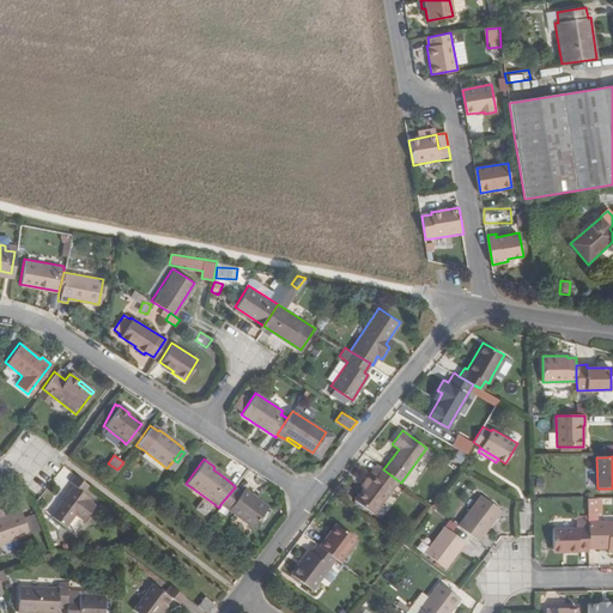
[(174,460),(168,467),(173,471),(177,463),(177,462),(174,460)]
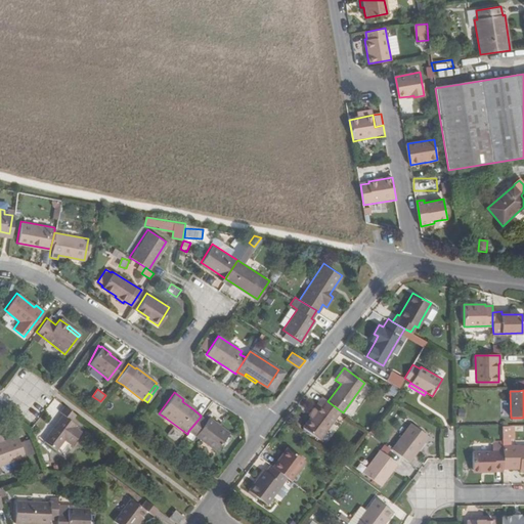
[(89,399),(97,405),(100,401),(92,396),(89,399)]
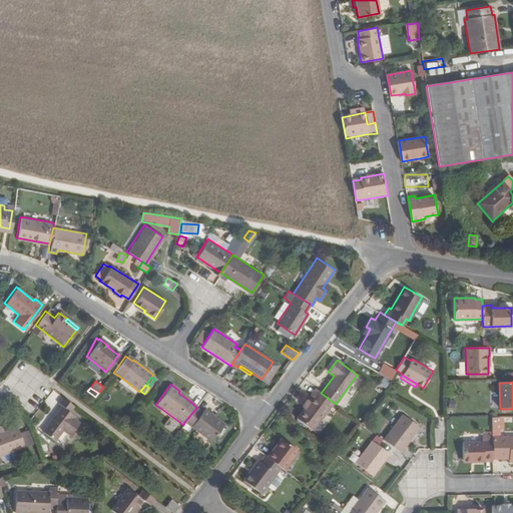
[(297,418),(312,430),(315,427),(332,404),(333,402),(321,393),(315,388),(305,401),(308,403),(304,409),(297,418)]
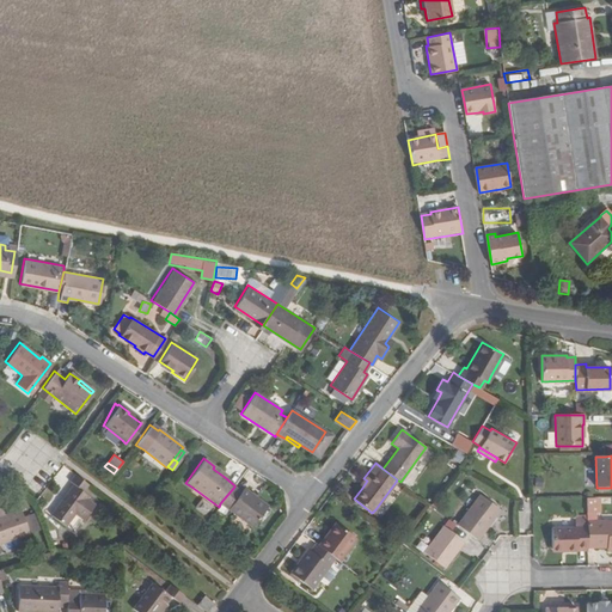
[(214,466),(213,469),(226,478),(227,476),(214,466)]
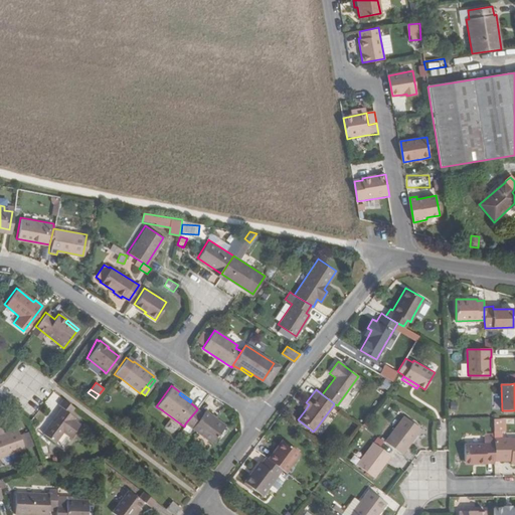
[(56,404),(36,430),(50,440),(58,430),(65,435),(74,422),(67,416),(69,413),(65,410),(70,405),(57,395),(53,401),(56,404)]
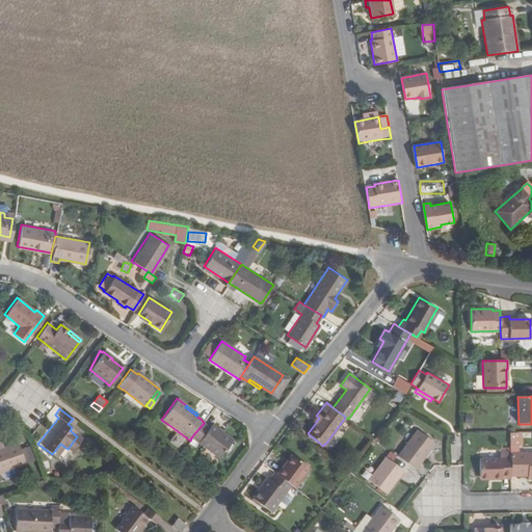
[(209,427),(204,423),(191,437),(218,458),(233,440),(212,424),(209,427)]
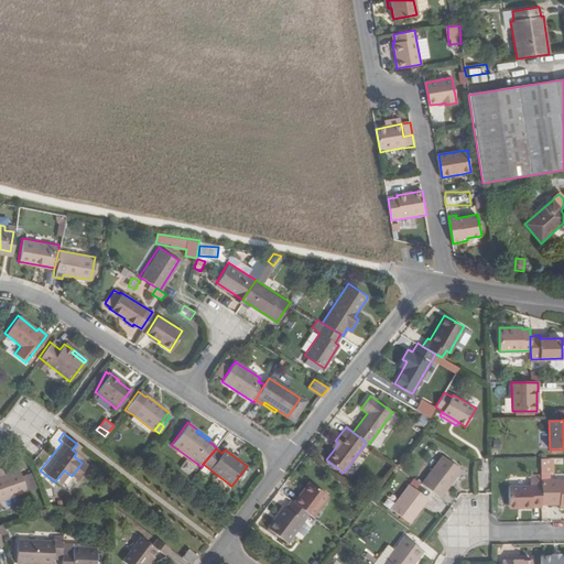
[(461,469),(442,455),(422,483),(441,498),(461,469)]
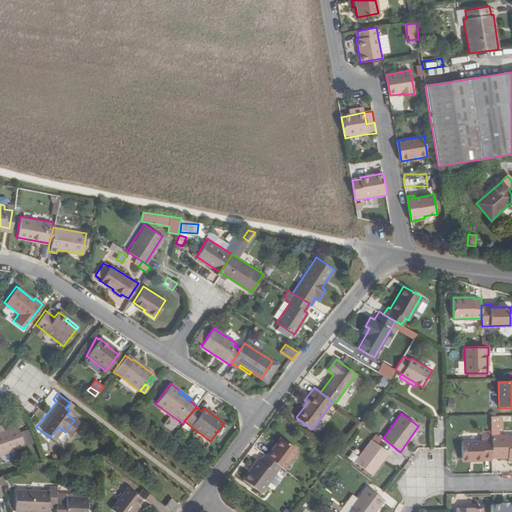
[(175,432),(180,422),(167,417),(163,426),(175,432)]
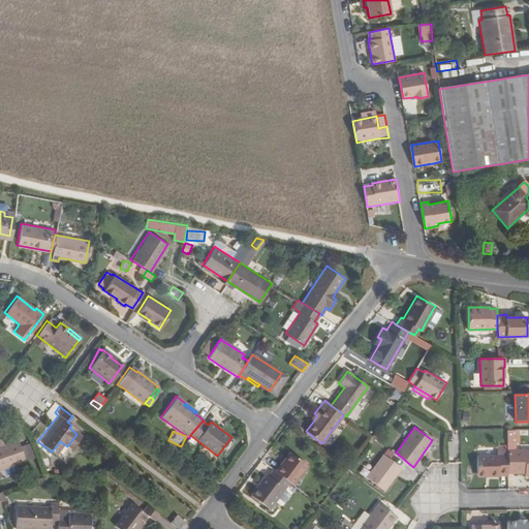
[(0,468),(24,461),(16,439),(1,444),(0,439),(0,468)]
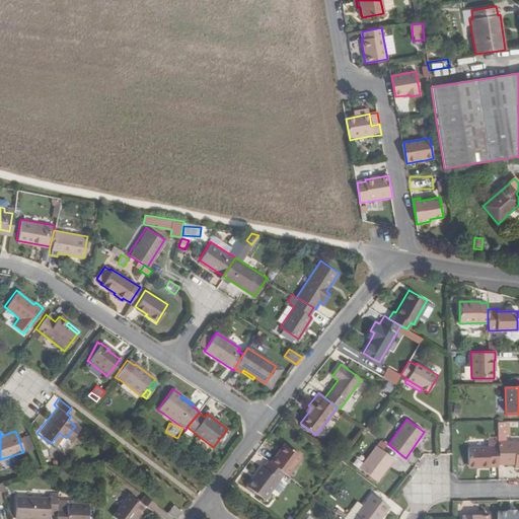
[(30,435),(23,436),(25,450),(31,450),(30,435)]
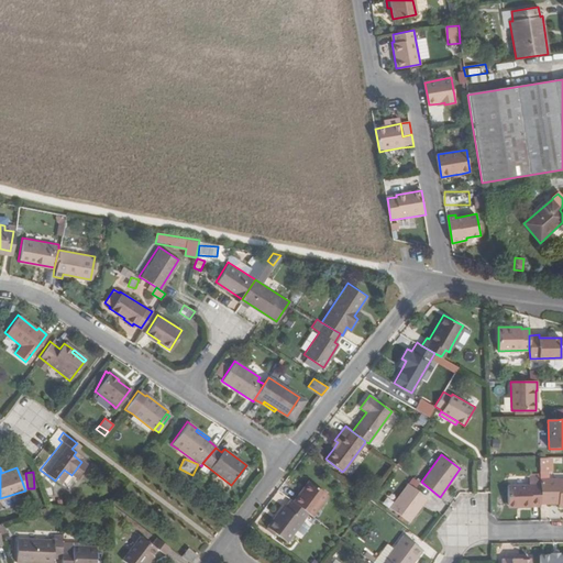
[(562,479),(542,479),(542,485),(542,504),(561,504),(562,503),(562,479)]
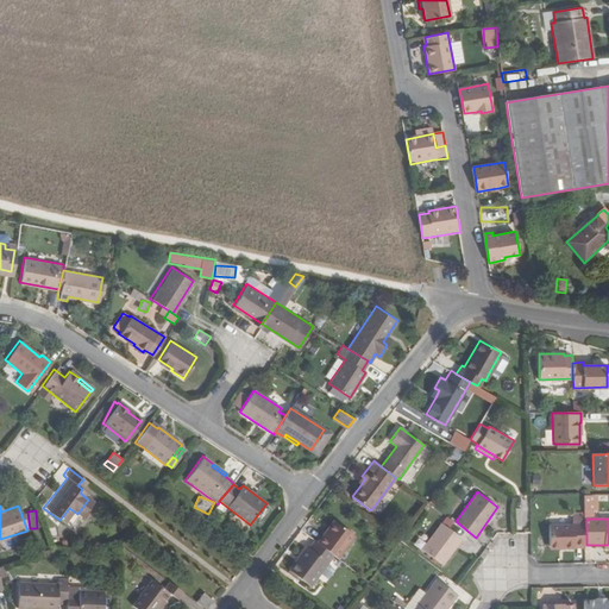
[(333,520),(316,542),(333,554),(338,558),(355,535),(333,520)]
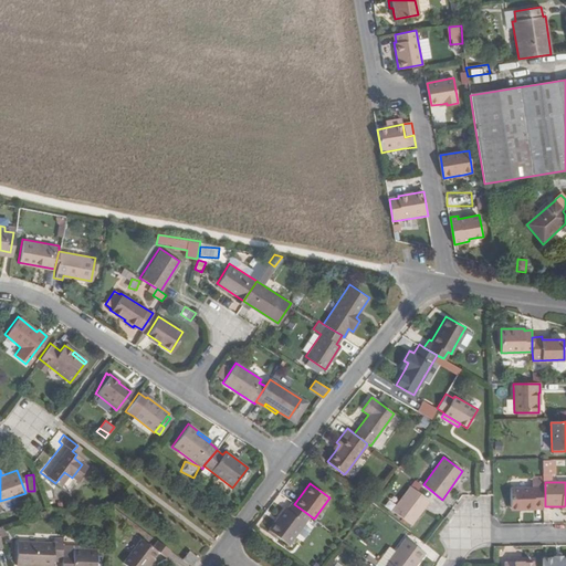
[(429,500),(410,486),(391,511),(410,524),(429,500)]
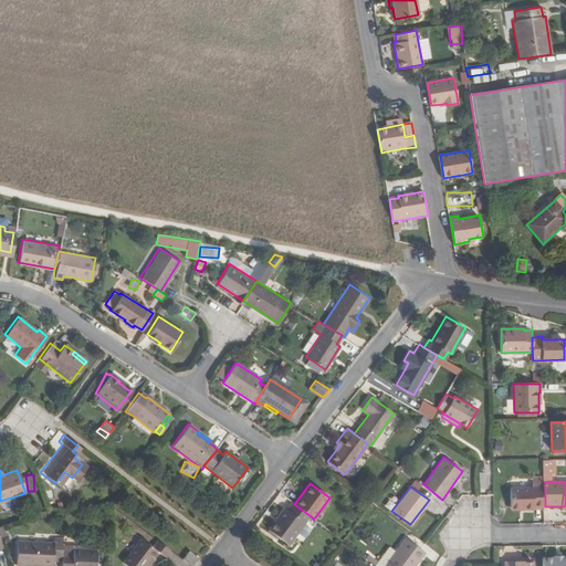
[(545,488),(512,489),(513,507),(525,507),(525,510),(536,510),(536,507),(546,507),(545,506),(545,488)]
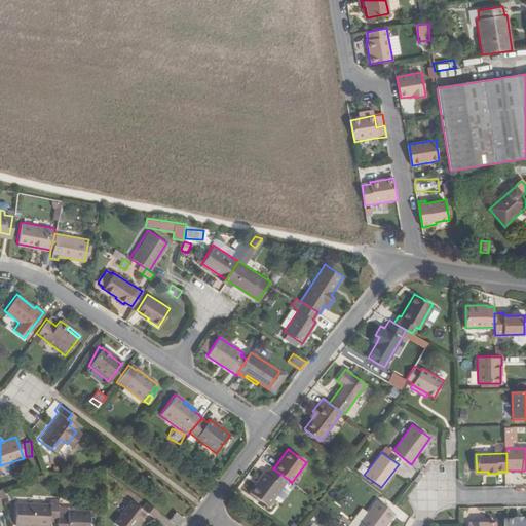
[(250,492),(268,506),(288,479),(273,468),(271,466),(266,474),(265,472),(250,492)]
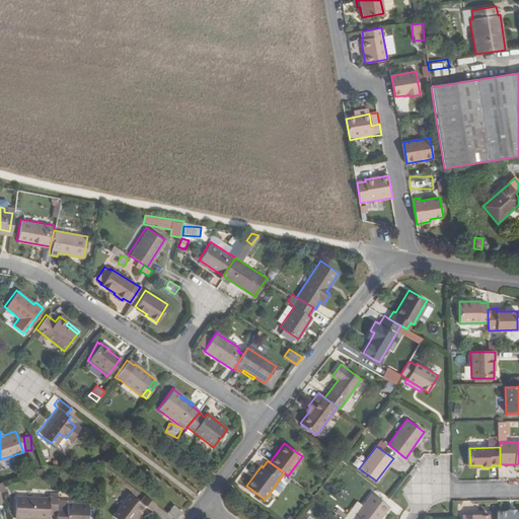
[(28,518),(46,518),(47,515),(55,515),(56,508),(56,494),(48,493),(48,498),(13,496),(12,518),(28,518)]
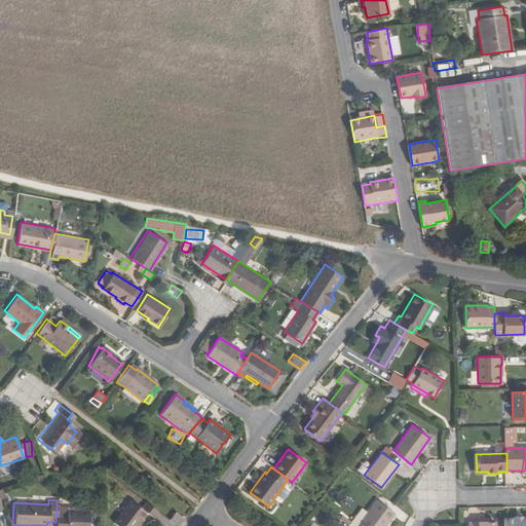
[(384,525),(395,513),(377,500),(357,525),(384,525)]
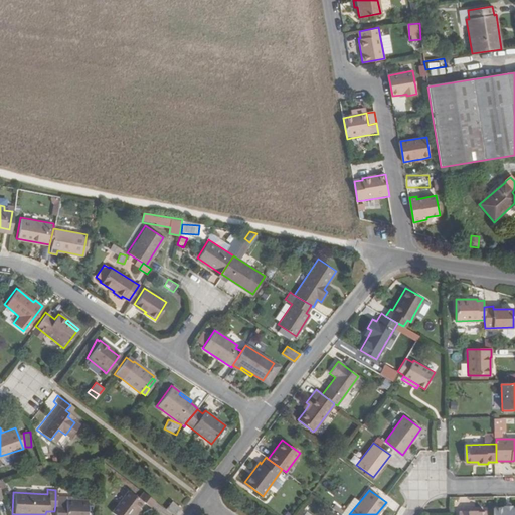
[(127,491),(110,512),(113,514),(132,514),(137,508),(142,502),(149,507),(153,501),(141,492),(137,498),(127,491)]
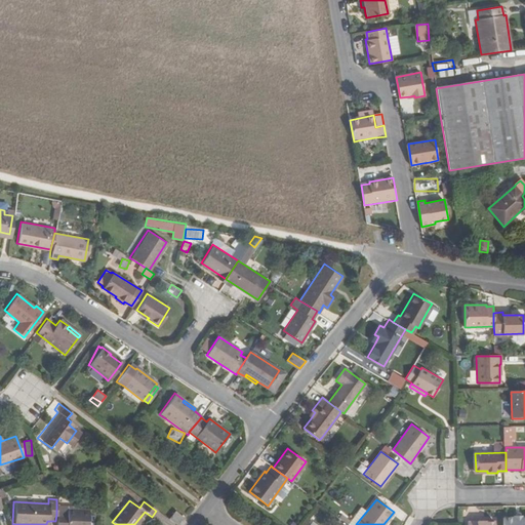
[(56,514),(55,521),(54,524),(87,524),(88,511),(66,510),(66,514),(56,514)]
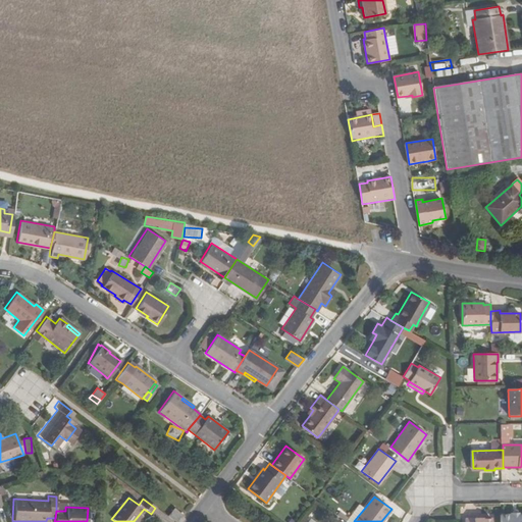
[(174,509),(168,517),(174,521),(177,521),(183,515),(174,509)]
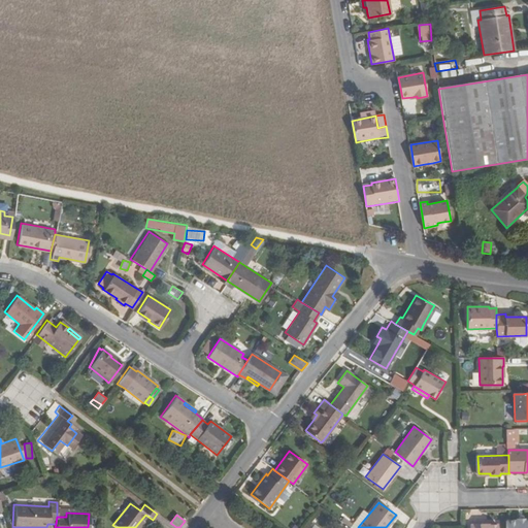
All buildings are outlined.
